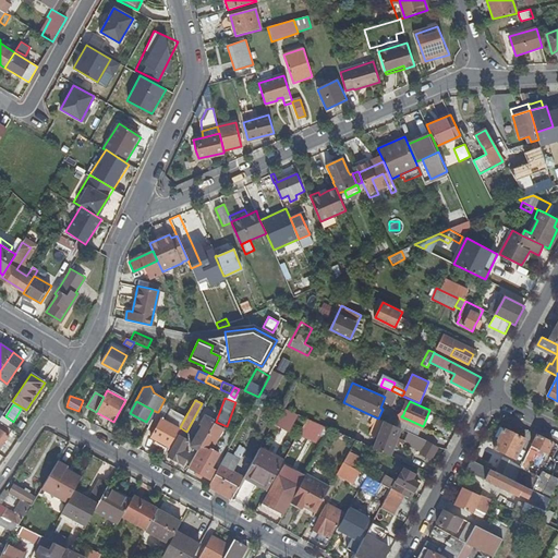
[(290,429),(298,414),(282,408),(275,422),(290,429)]
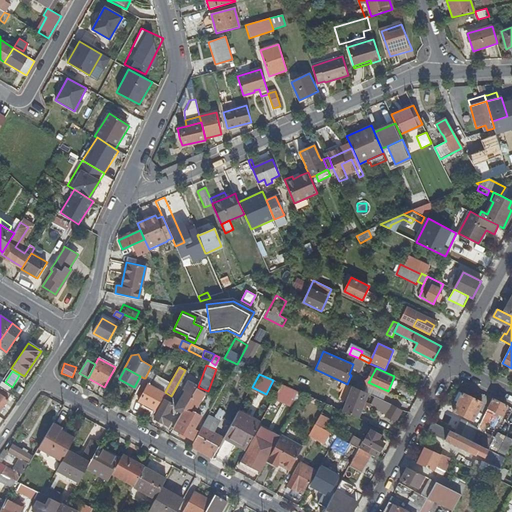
[(139,402),(155,410),(162,399),(165,393),(149,385),(151,381),(145,378),(144,378),(136,394),(142,397),(139,402)]
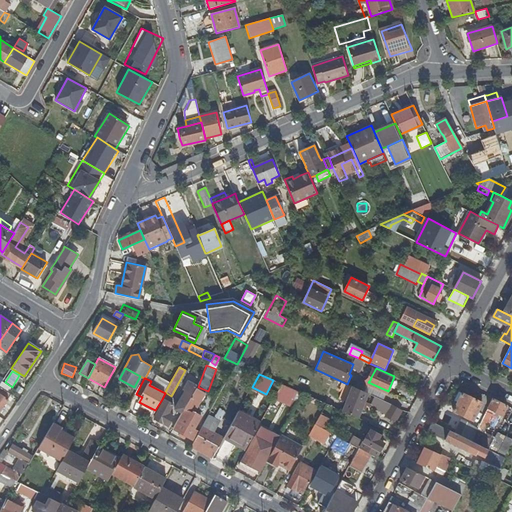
[(7,392),(10,386),(2,381),(0,384),(0,390),(10,396),(11,395),(7,392)]
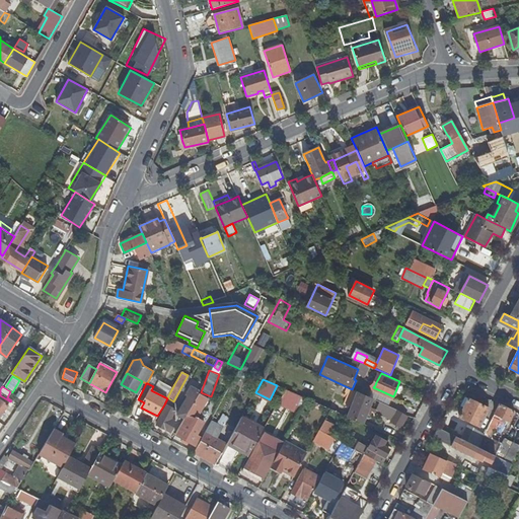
[(195,391),(196,389),(191,386),(190,388),(192,389),(177,416),(184,419),(199,393),(195,391)]
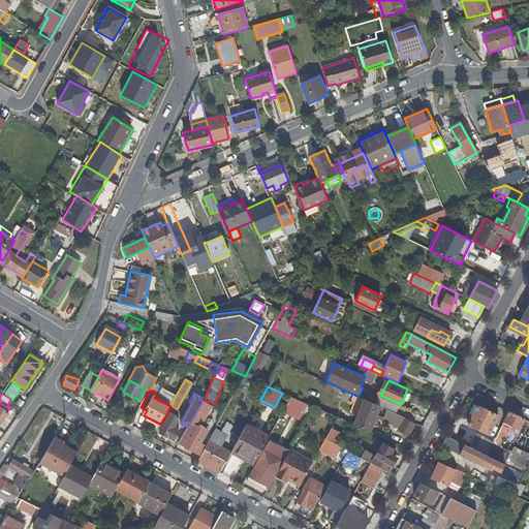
[(288,401),(311,411),(314,407),(290,397),(288,401)]
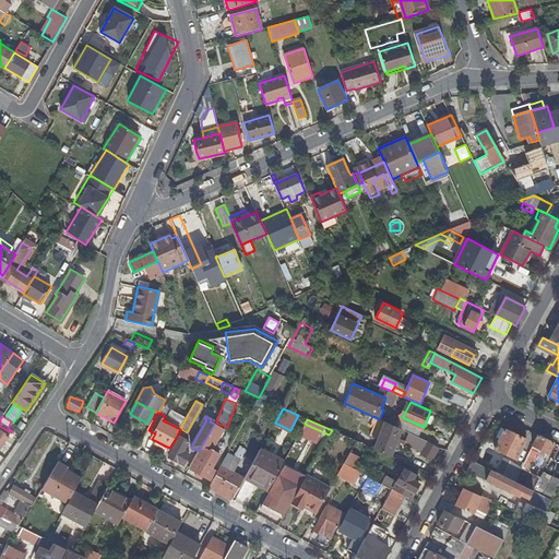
[(379,432),(382,421),(375,419),(371,430),(379,432)]
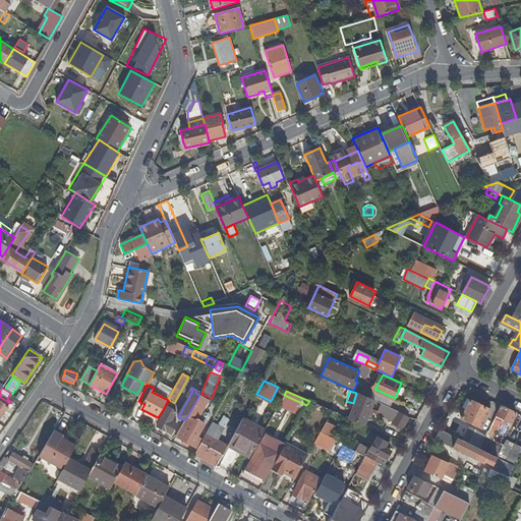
[(367,424),(375,398),(356,393),(348,418),(367,424)]
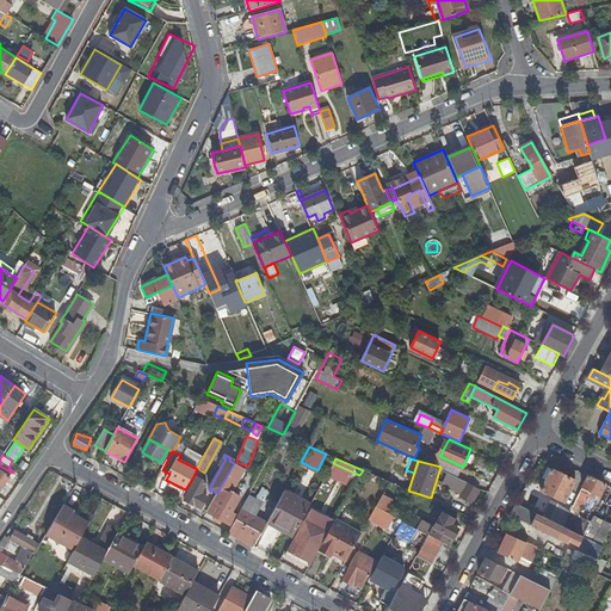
[(230,512),(233,508),(240,495),(233,492),(245,470),(234,464),(208,512),(230,525),(236,514),(230,512)]
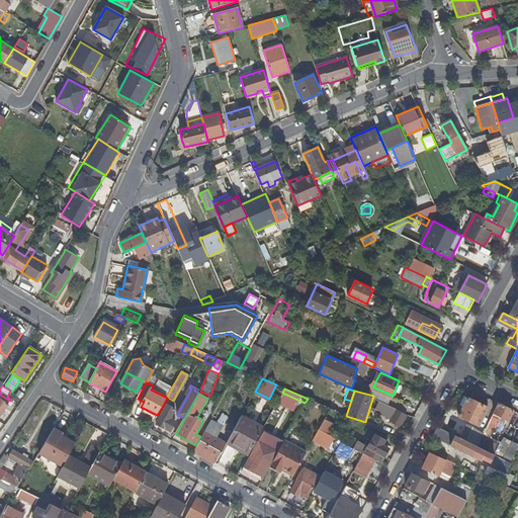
[(0,416),(10,402),(10,401),(0,395),(0,416)]
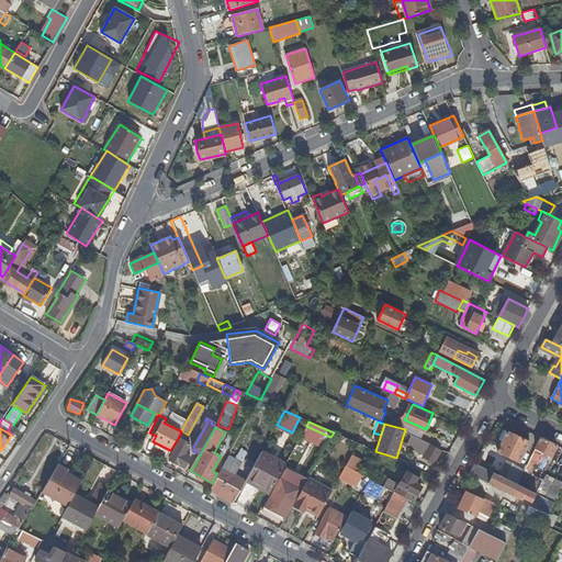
[(507,431),(498,451),(520,462),(529,442),(507,431)]
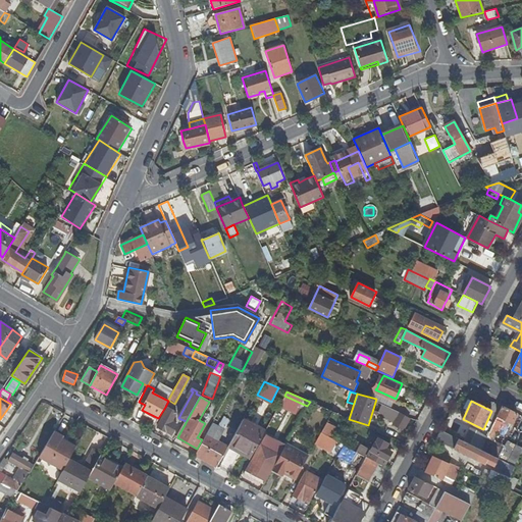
[(289,441),(310,453),(315,444),(321,432),(323,429),(332,411),(325,408),(322,407),(310,402),(307,406),(289,441)]
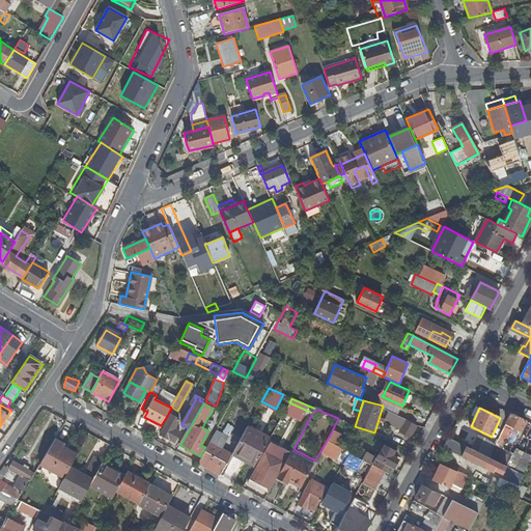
[(333,409),(331,415),(338,418),(345,421),(347,415),(333,409)]
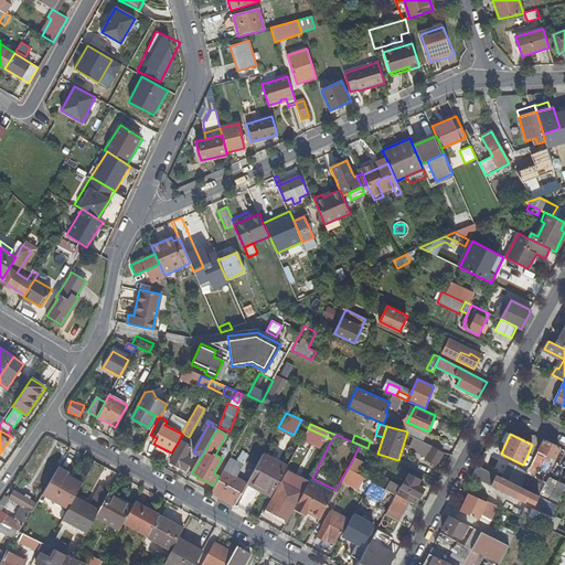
[(192,447),(179,440),(171,452),(168,460),(187,470),(192,459),(187,457),(192,447)]
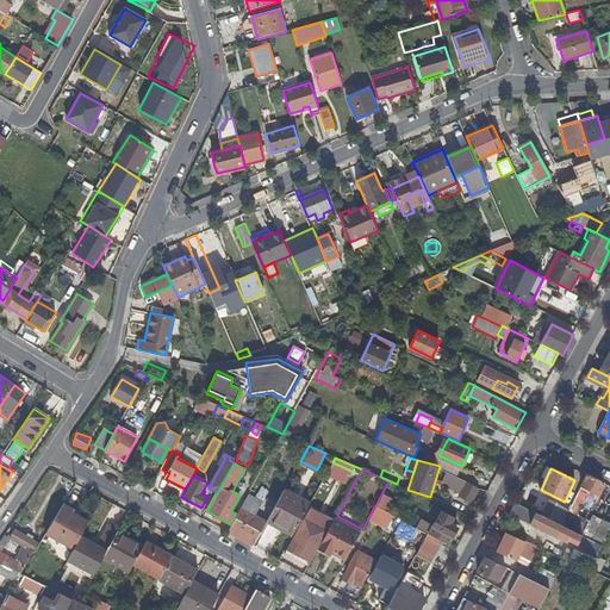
[(449,487),(461,493),(468,481),(455,475),(449,487)]
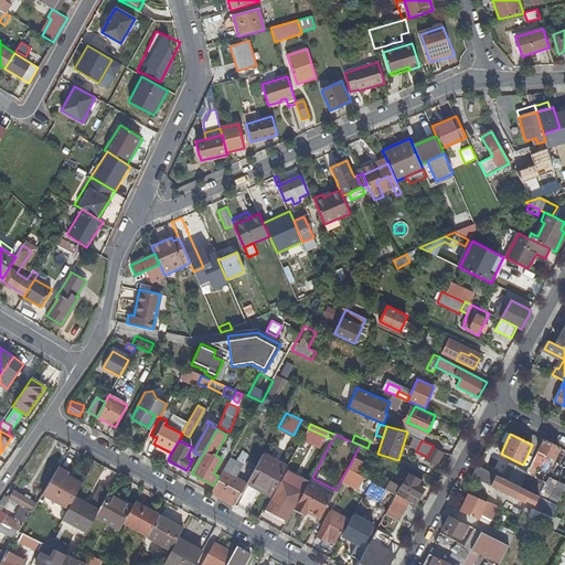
[(555,459),(561,448),(544,440),(532,464),(537,467),(546,471),(553,458),(555,459)]
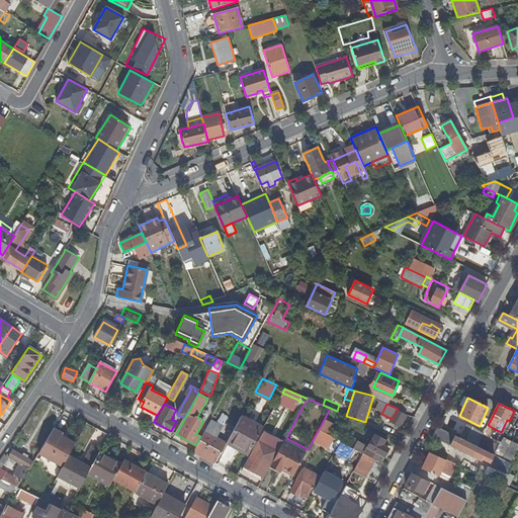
[(333,423),(339,412),(337,411),(330,408),(321,426),(319,429),(328,433),(333,423)]
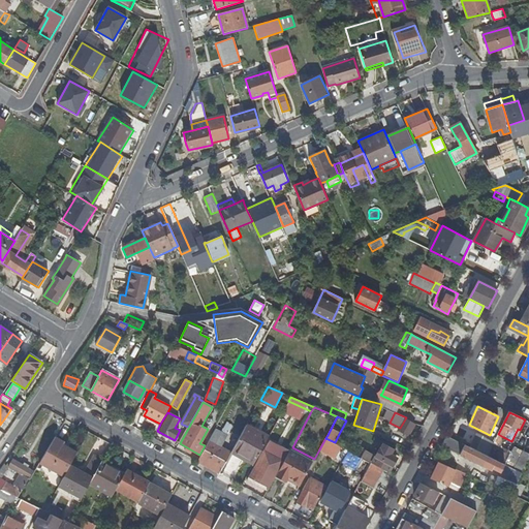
[(407,418),(406,417),(400,428),(396,436),(405,441),(408,436),(409,437),(414,430),(412,429),(415,424),(407,418)]
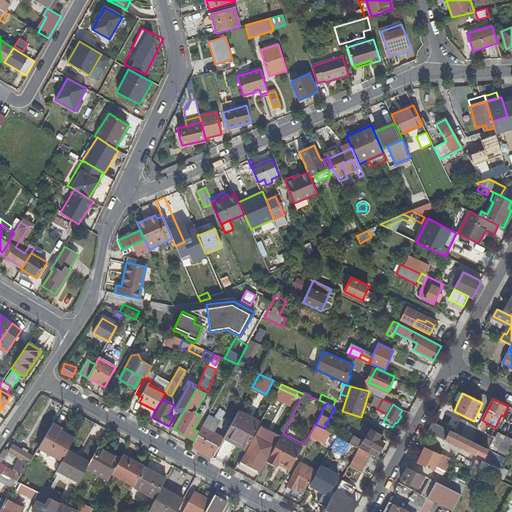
[(214,406),(209,415),(221,421),(226,412),(220,409),(214,406)]
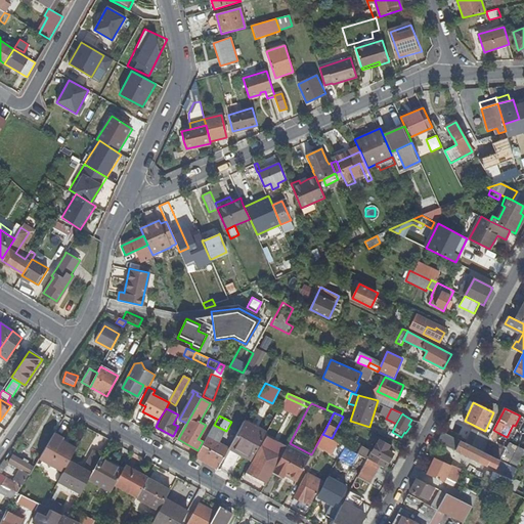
[(266,433),(245,421),(229,448),(252,460),(266,433)]
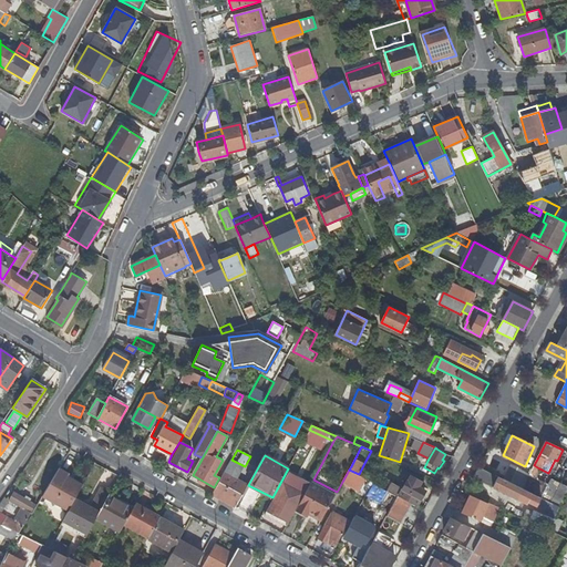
[(534,478),(539,468),(534,465),(529,475),(534,478)]
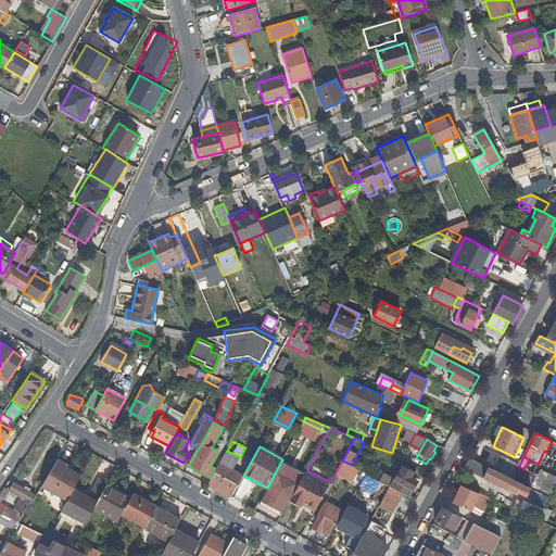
[(527,496),(531,489),(513,479),(470,458),(465,468),(517,494),(518,492),(527,496)]
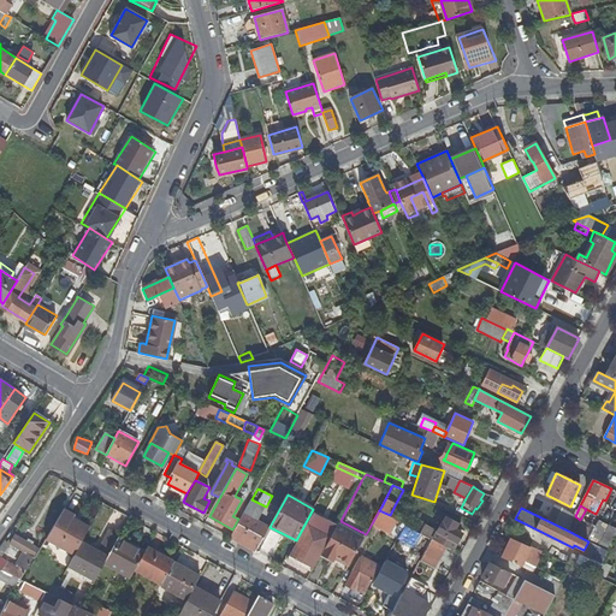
[(64,509),(46,539),(73,556),(82,542),(89,527),(71,516),(73,514),(64,509)]
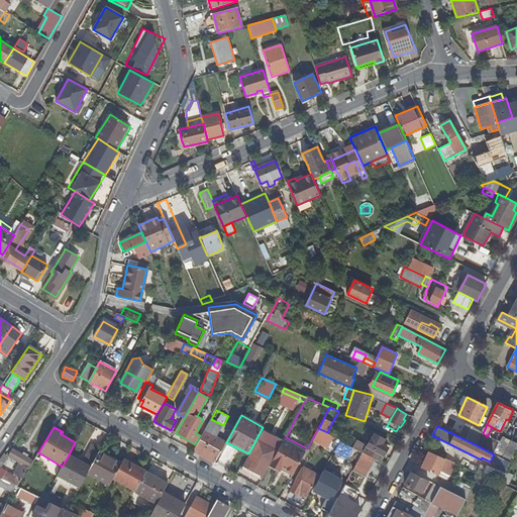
[(328,447),(334,436),(327,432),(318,428),(312,439),(328,447)]
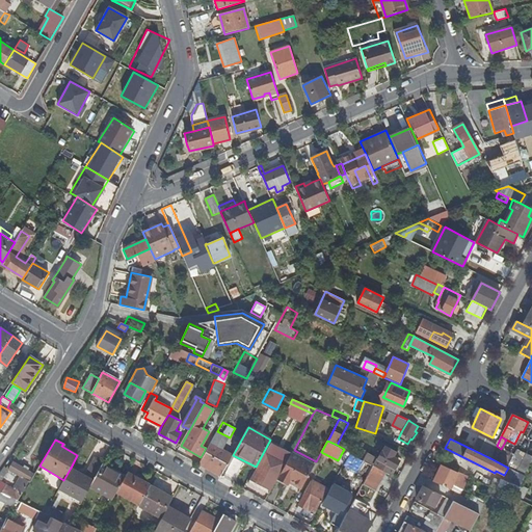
[(233,455),(210,444),(198,464),(221,477),(233,455)]
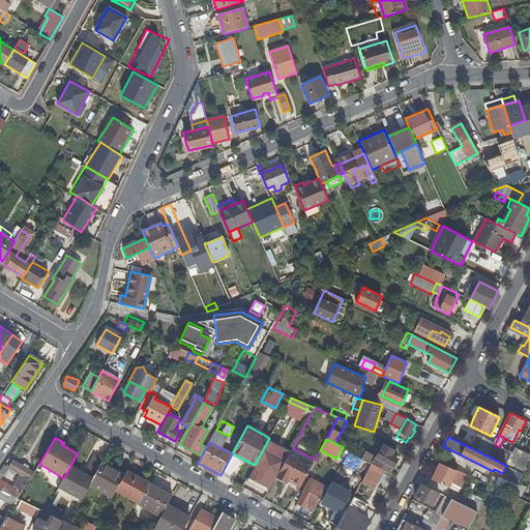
[(380,448),(372,464),(384,470),(389,473),(398,459),(391,454),(393,449),(384,444),(381,449),(380,448)]
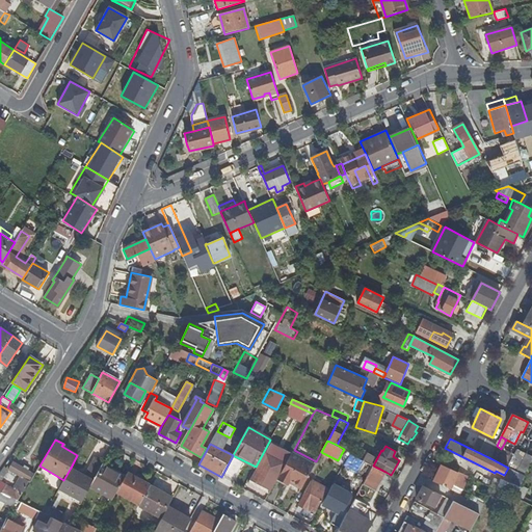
[(508,468),(514,456),(508,453),(508,452),(501,449),(497,446),(490,458),(508,468)]
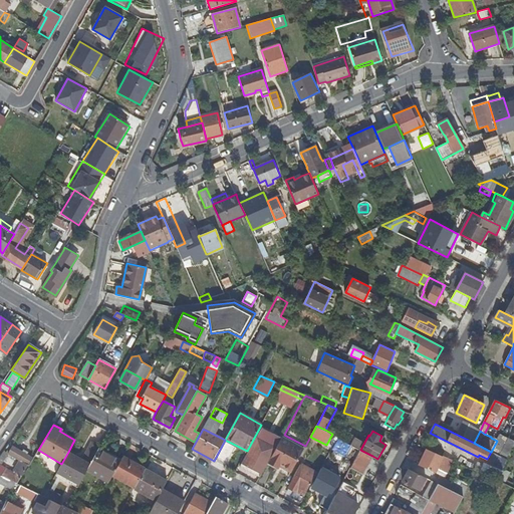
[(258,434),(243,462),(259,471),(261,466),(265,468),(268,464),(278,445),(258,434)]
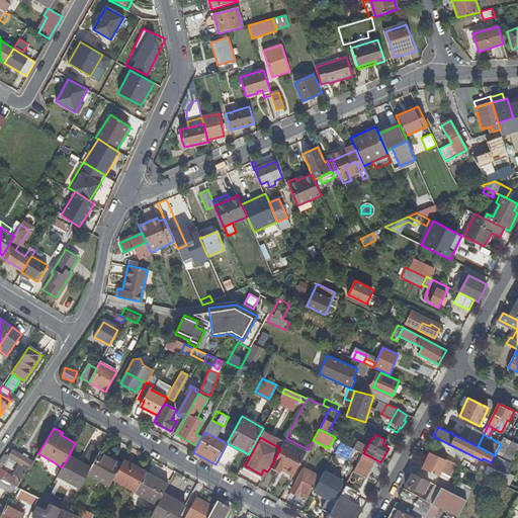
[(308,449),(286,438),(280,448),(270,467),(280,473),(282,470),(292,477),(308,449)]
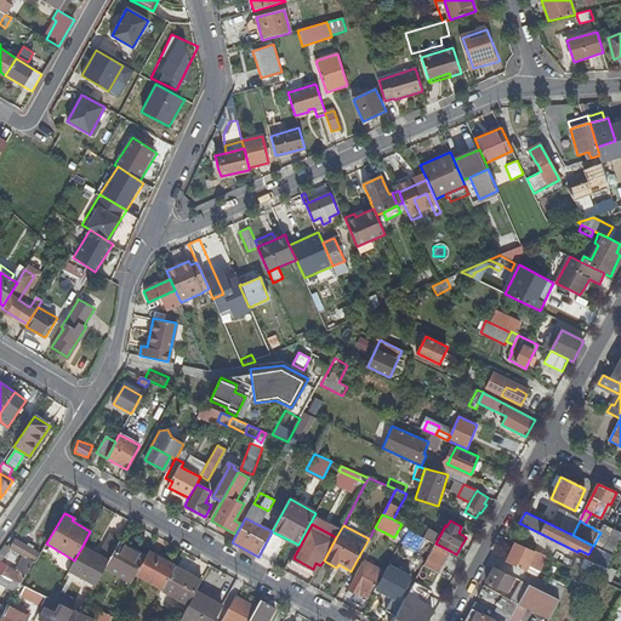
[(604,551),(615,530),(604,525),(600,533),(593,546),(604,551)]
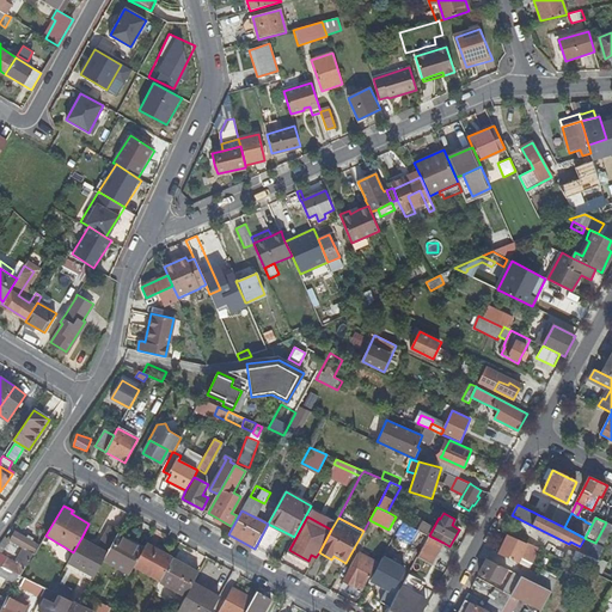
[(420,531),(403,521),(395,537),(411,546),(420,531)]
